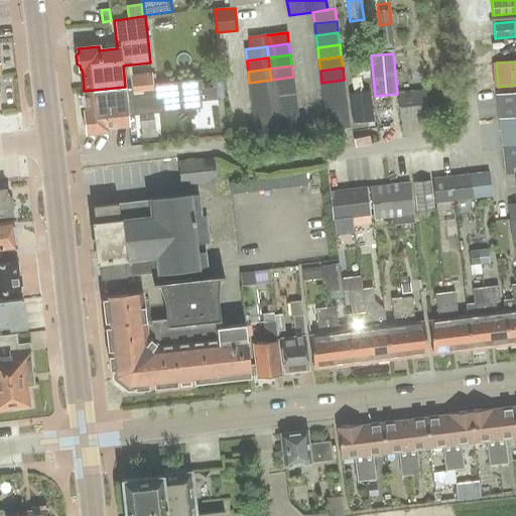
[(153,84),(152,74),(131,76),(132,86),(153,84)]
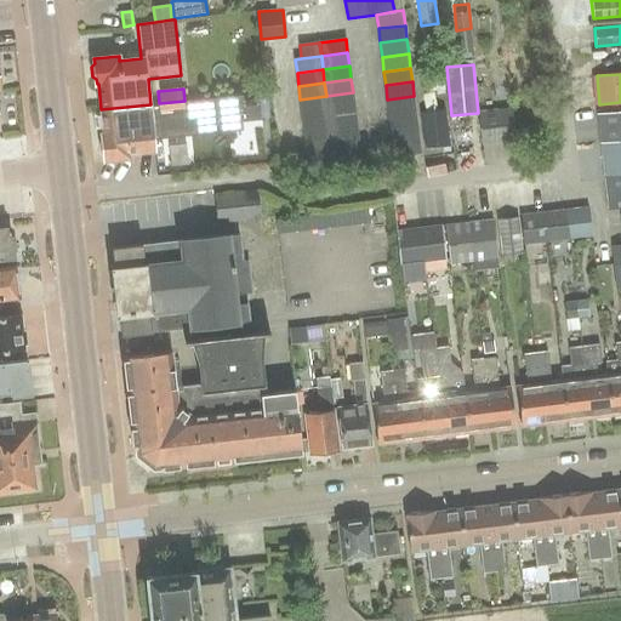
[(102,134),(103,140),(100,143),(101,152),(104,155),(104,160),(130,158),(129,153),(155,149),(154,137),(240,127),(240,118),(269,115),(267,91),(184,101),(159,103),(151,104),(101,109),(103,134),(102,134)]
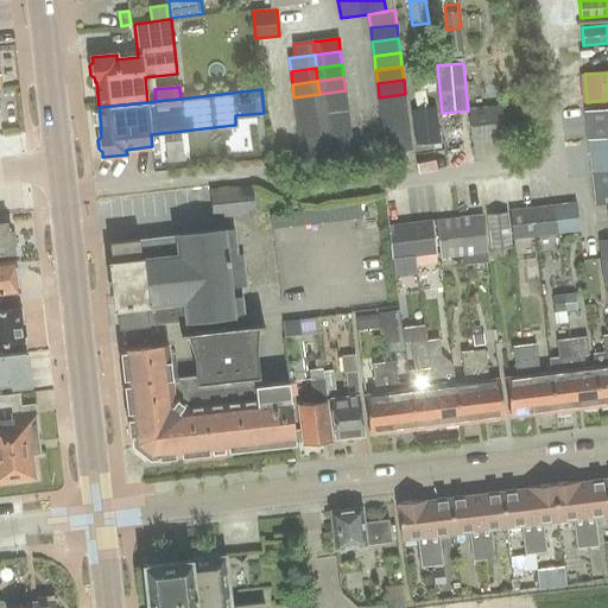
[(347,105),(346,90),(320,94),(321,107),(347,105)]
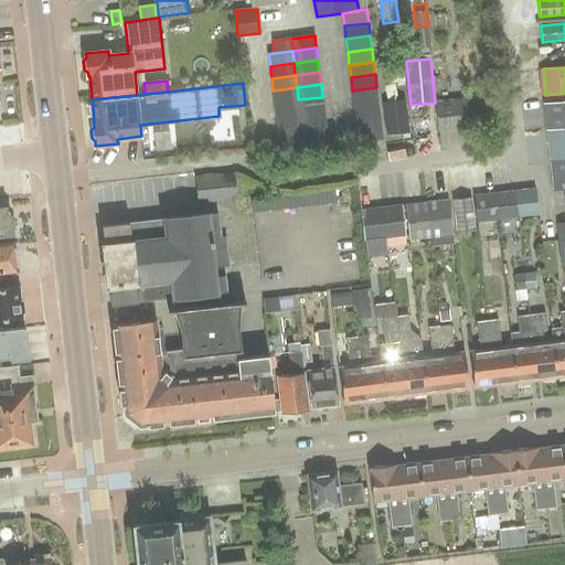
[(298,99),(297,87),(273,91),(275,103),(298,99)]
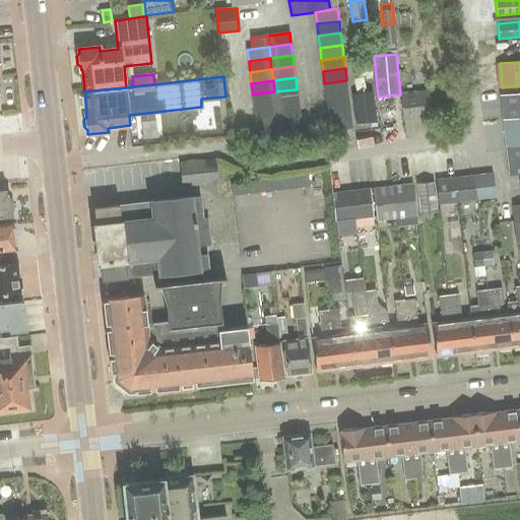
[(348,92),(346,80),(324,83),(326,95),(348,92)]
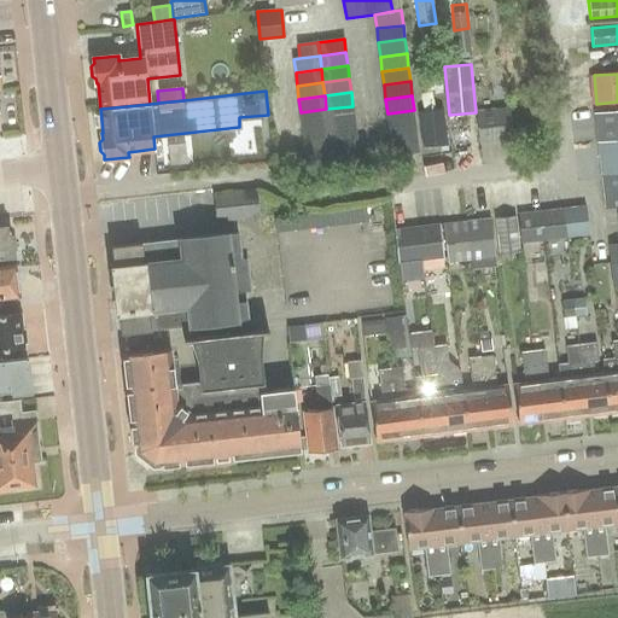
[(355,120),(353,106),(326,109),(328,122),(355,120)]
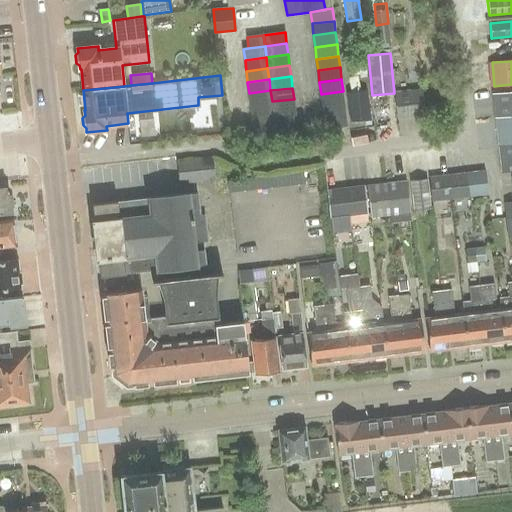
[(424,115),(422,89),(395,91),(398,117),(424,115)]
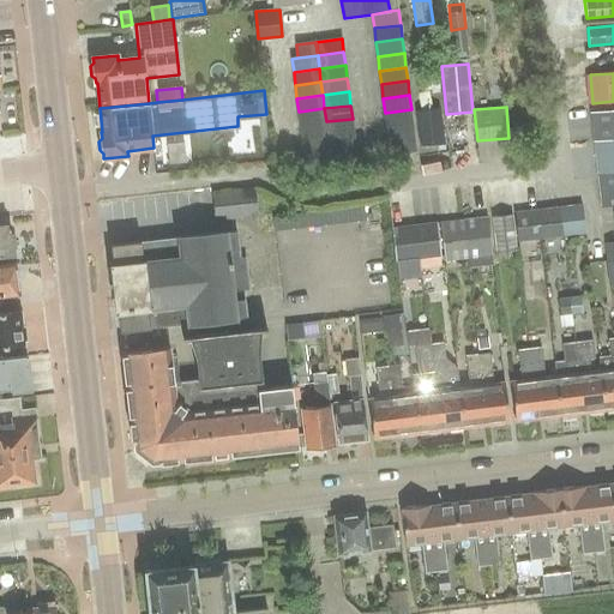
[(326,121),(324,108),(299,112),(300,125),(326,121)]
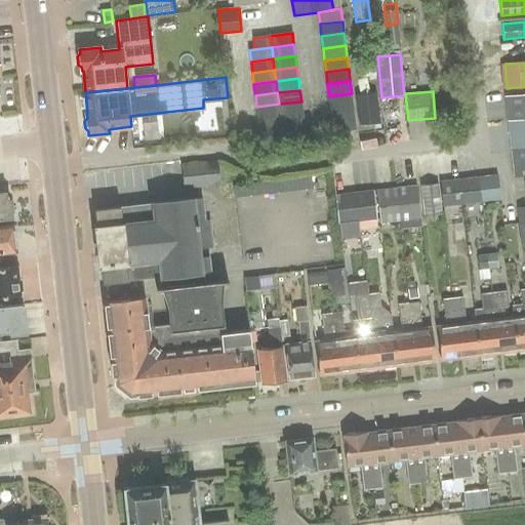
[(380,122),(377,92),(356,94),(359,124),(380,122)]
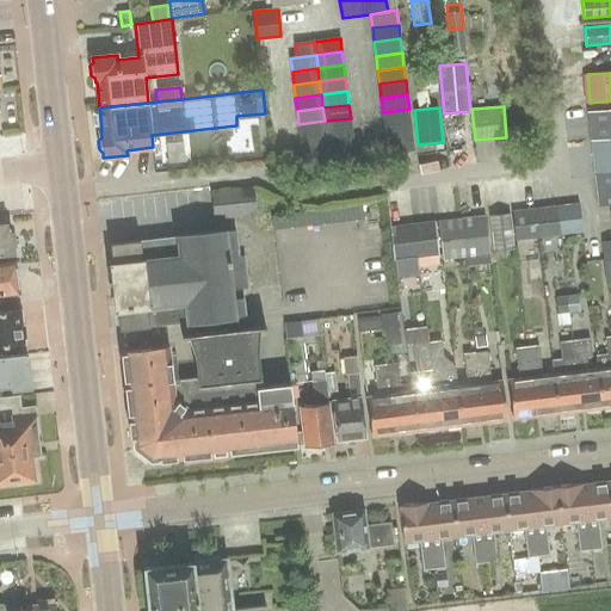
[(610,107),(587,111),(591,140),(610,137),(610,107)]
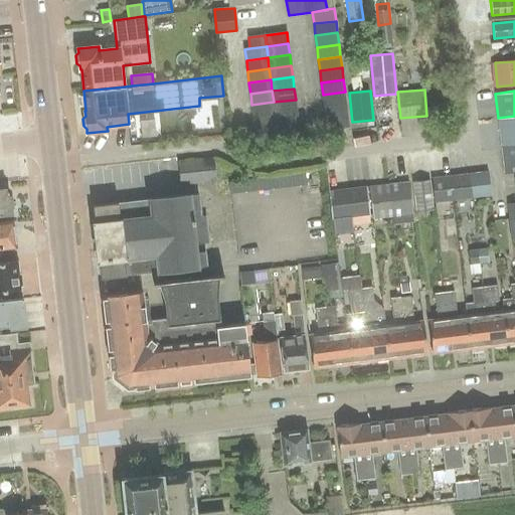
[(346,104),(345,92),(323,95),(324,106),(346,104)]
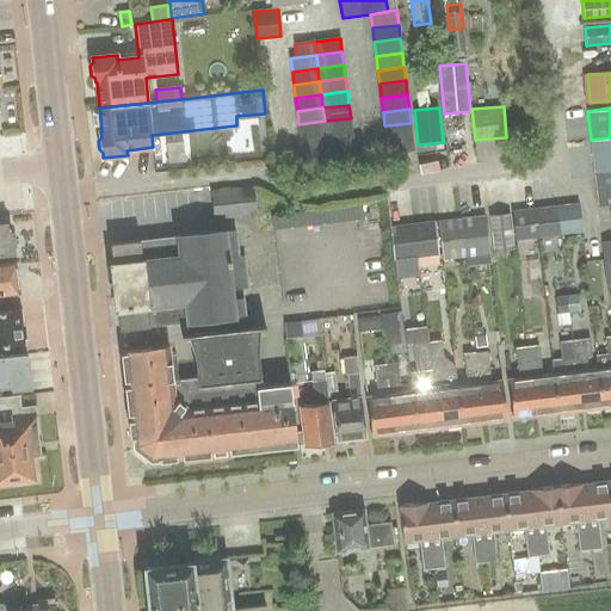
[(352,131),(351,118),(325,121),(326,135),(352,131)]
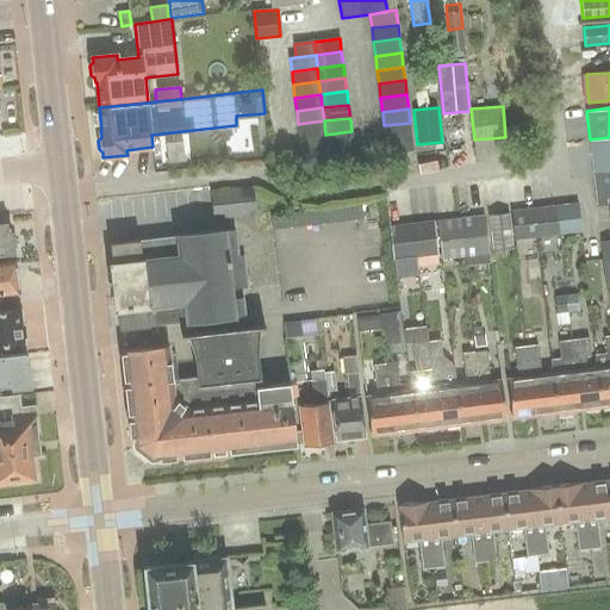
[(325,135),(324,120),(298,124),(300,137),(325,135)]
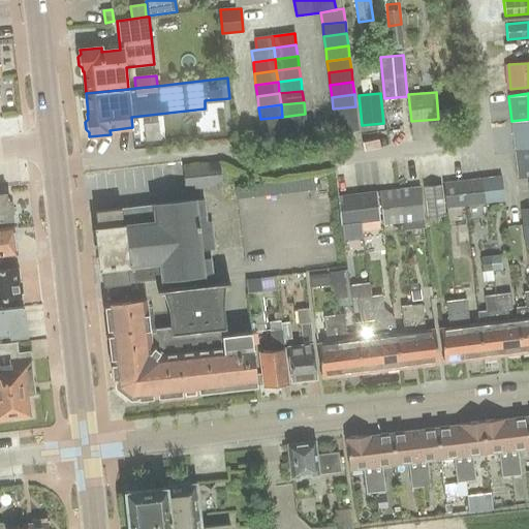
[(358,118),(355,106),(333,109),(335,121),(358,118)]
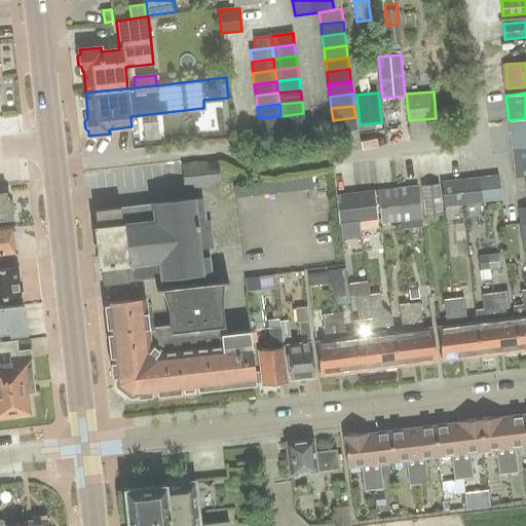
[(304,124),(303,113),(280,116),(283,127),(304,124)]
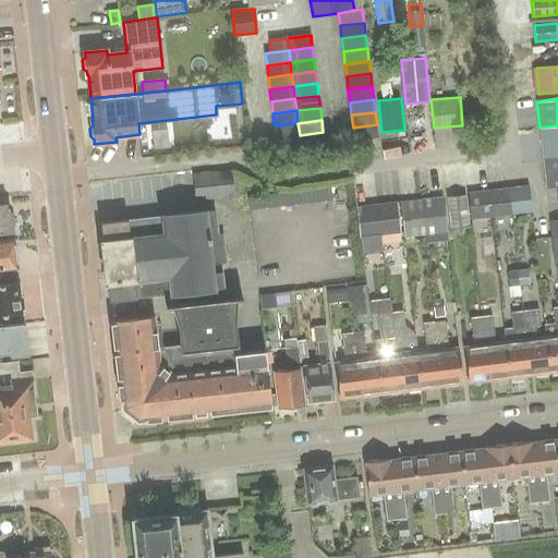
[(300,135),(298,123),(275,125),(276,137),(300,135)]
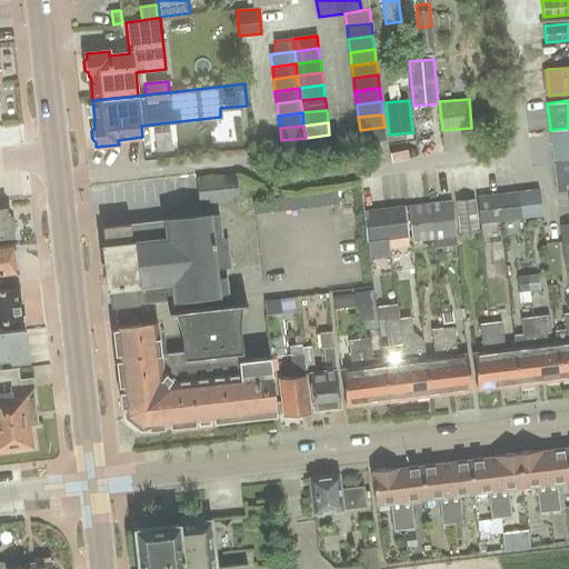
[(386,140),(385,127),(360,130),(361,143),(386,140)]
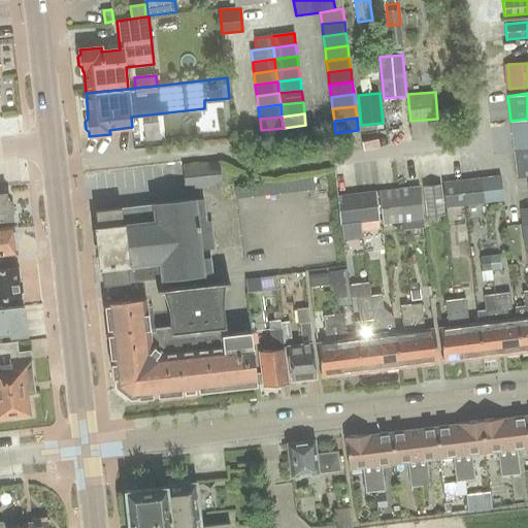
[(527,119),(510,121),(514,150),(527,147),(527,119)]
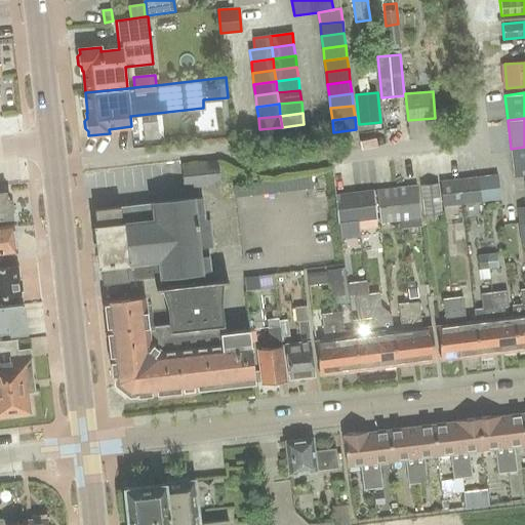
[(306,135),(304,124),(282,127),(283,138),(306,135)]
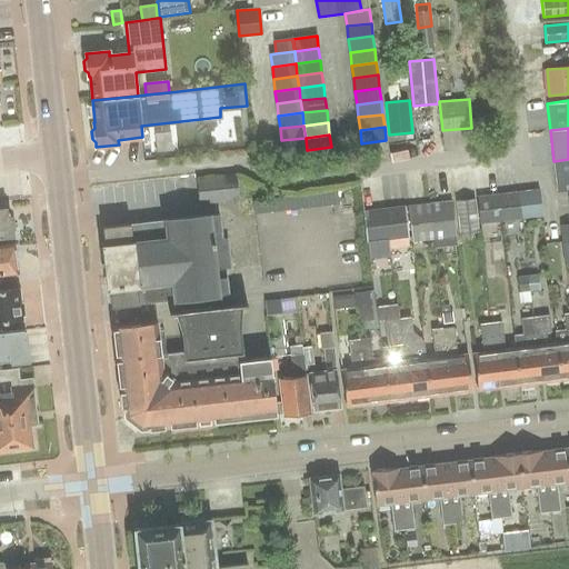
[(307,150),(306,138),(281,140),(283,153),(307,150)]
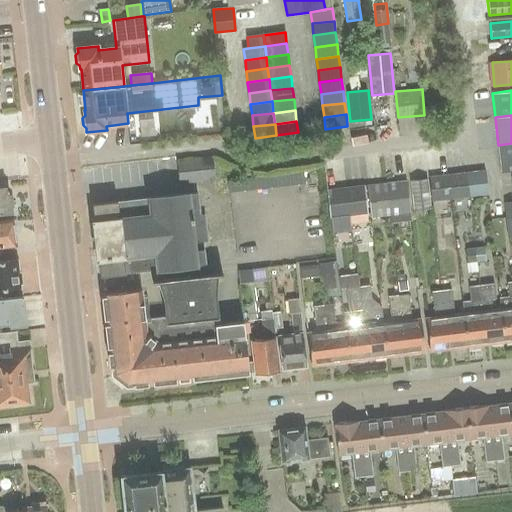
[(511,171),(511,143),(498,145),(501,173),(511,171)]
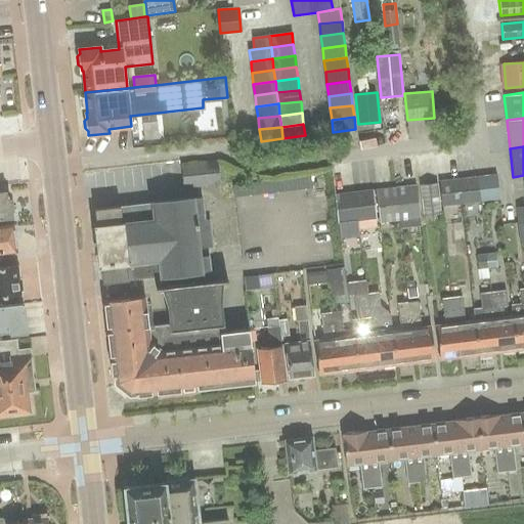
[(220,185),(218,160),(181,163),(183,188),(220,185)]
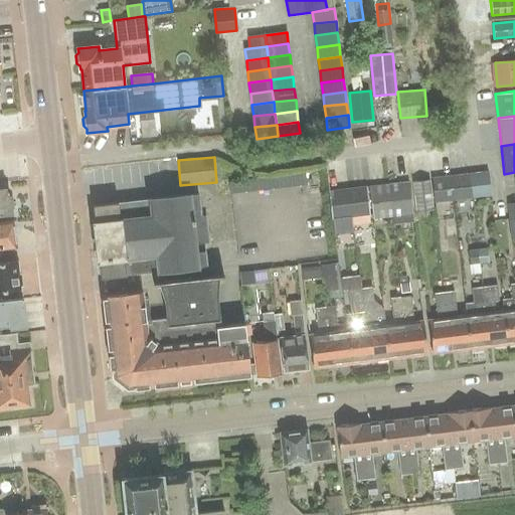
[(492,196),(489,171),(467,174),(471,199),(492,196)]
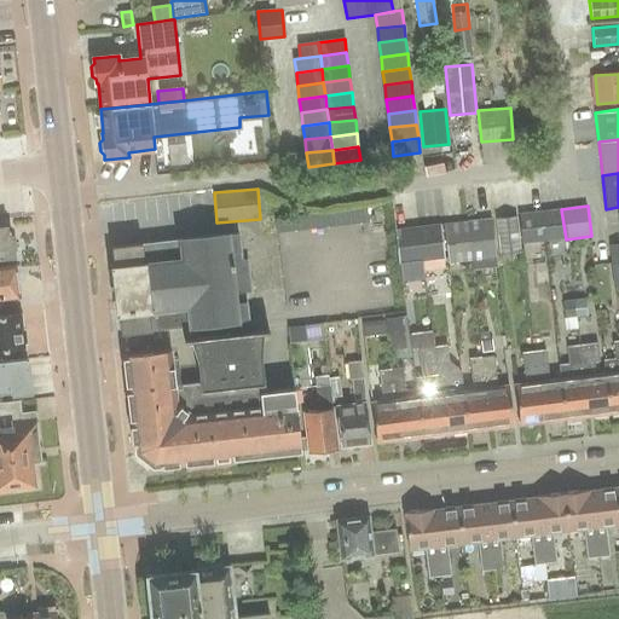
[(566,239),(561,209),(539,212),(543,242),(566,239)]
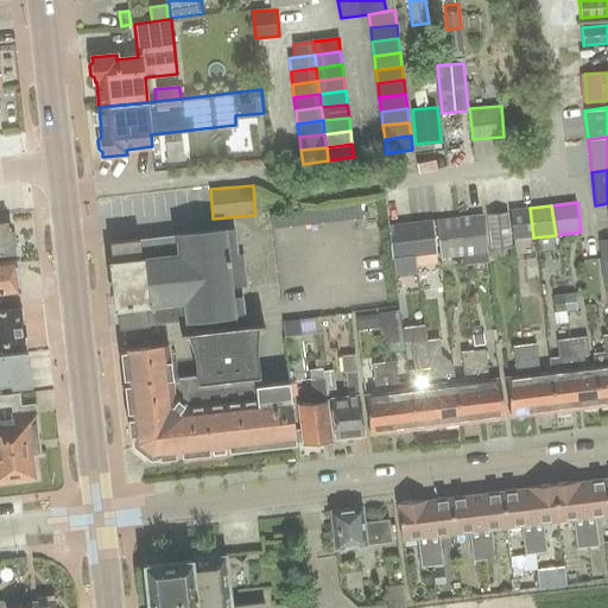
[(533,238),(530,208),(510,209),(513,240),(533,238)]
